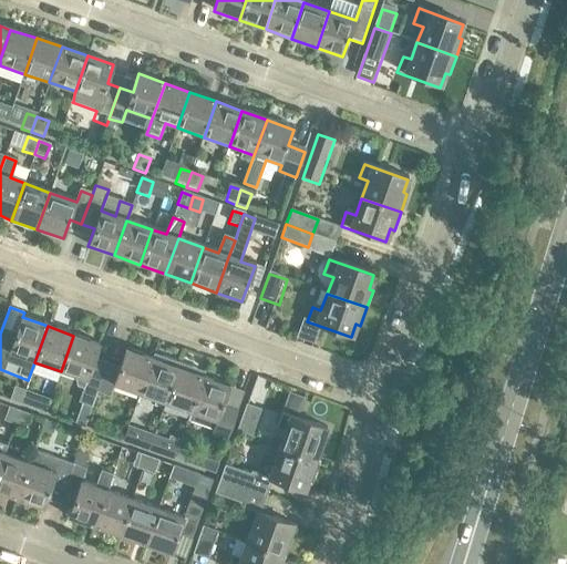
[(96,395),(106,365),(95,360),(101,346),(73,336),(61,371),(86,381),(83,390),(96,395)]
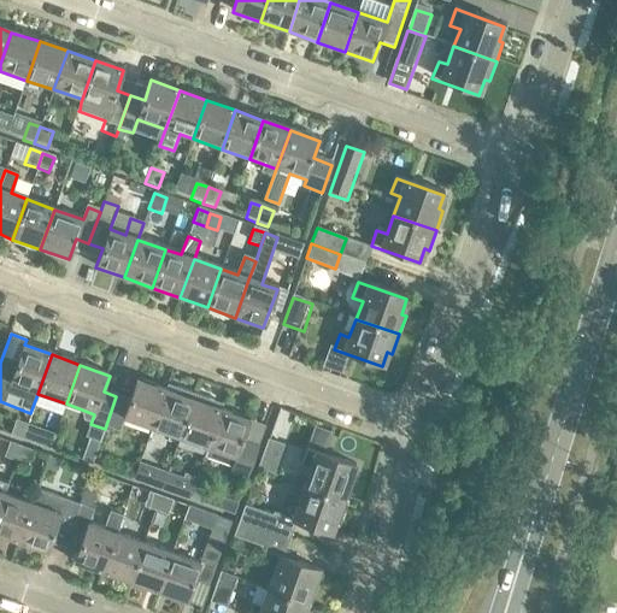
[(151,430),(165,390),(137,381),(130,402),(116,396),(105,429),(118,434),(123,420),(151,430)]
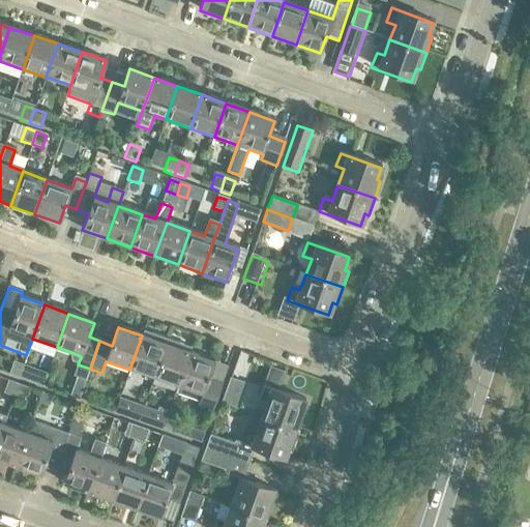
[(153,378),(166,345),(142,335),(129,370),(153,378)]
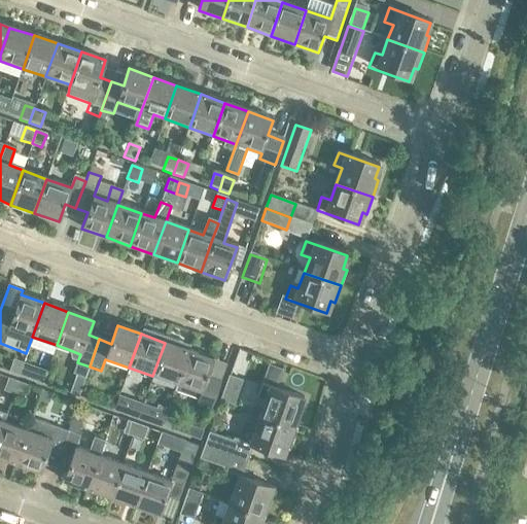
[(176,385),(188,351),(165,343),(152,376),(176,385)]
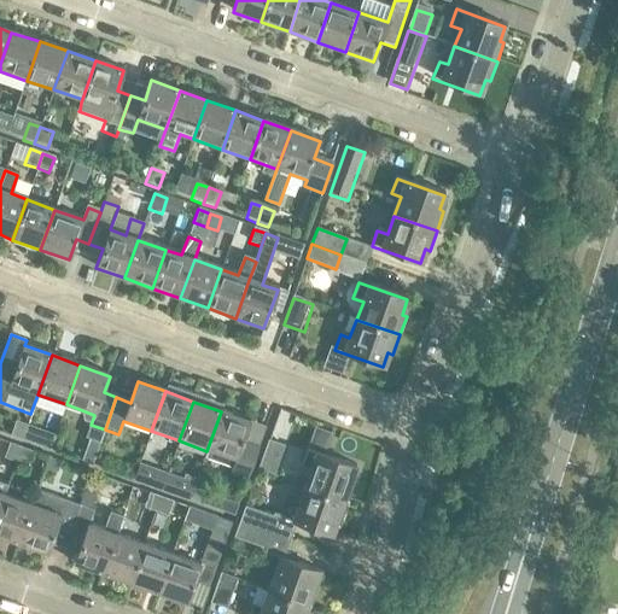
[(221,411),(207,451),(235,462),(231,479),(245,484),(266,427),(250,422),(221,411)]
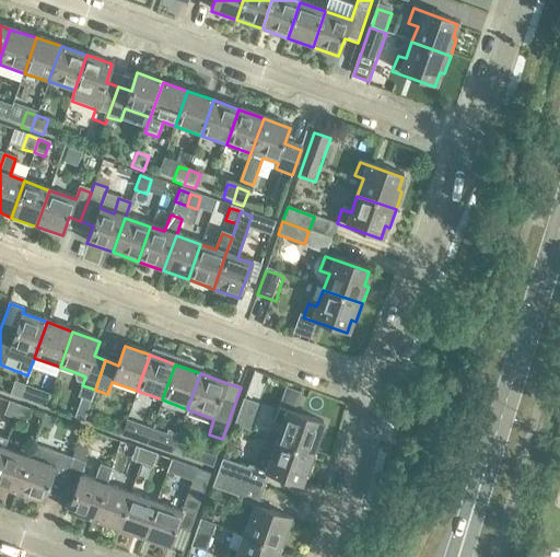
[(19,399),(24,386),(14,383),(9,396),(19,399)]
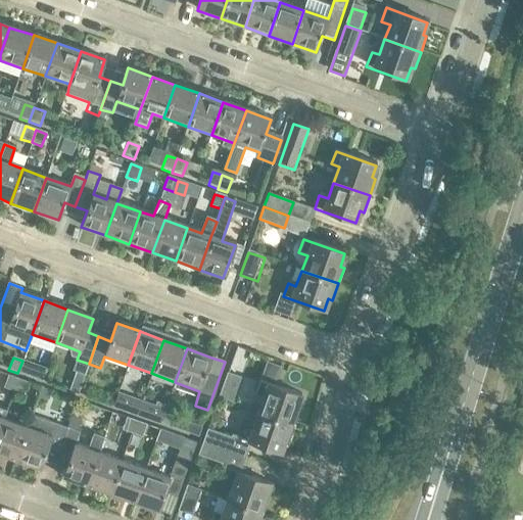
[(33,365),(22,361),(17,373),(29,377),(33,365)]
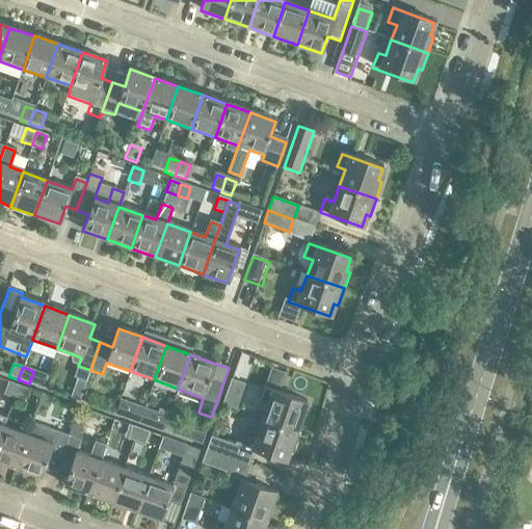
[(235,410),(244,385),(231,380),(221,405),(235,410)]
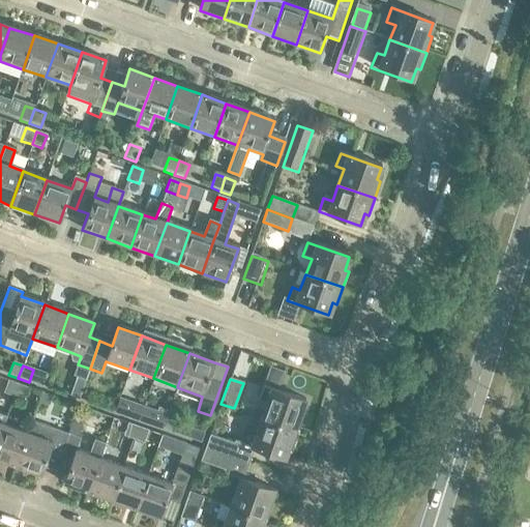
[(12,399),(17,385),(7,382),(2,394),(12,399)]
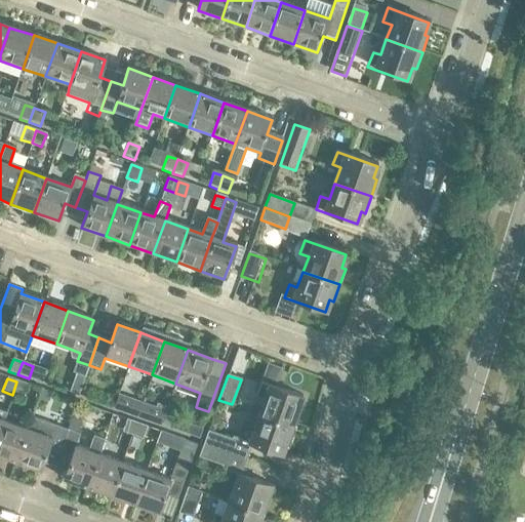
[(16,382),(12,395),(23,398),(27,386),(16,382)]
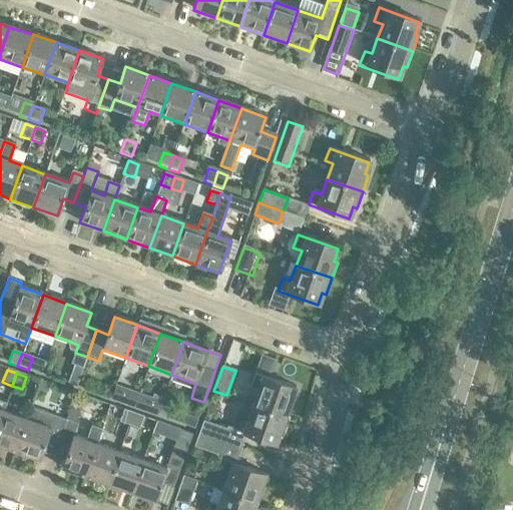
[(254,405),(290,418),(295,403),(292,402),(297,388),(254,375),(250,388),(260,391),(254,405)]
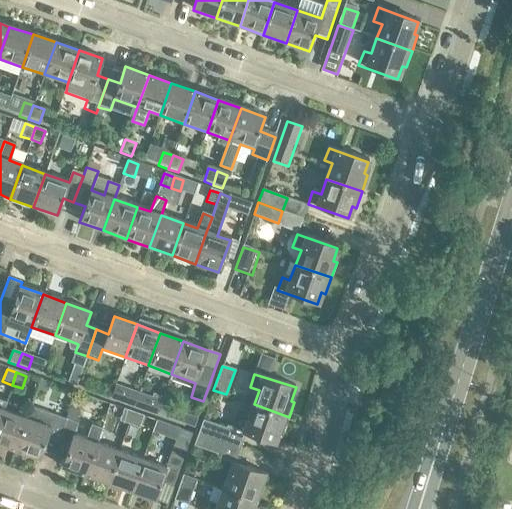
[(120,403),(125,390),(115,386),(110,399),(120,403)]
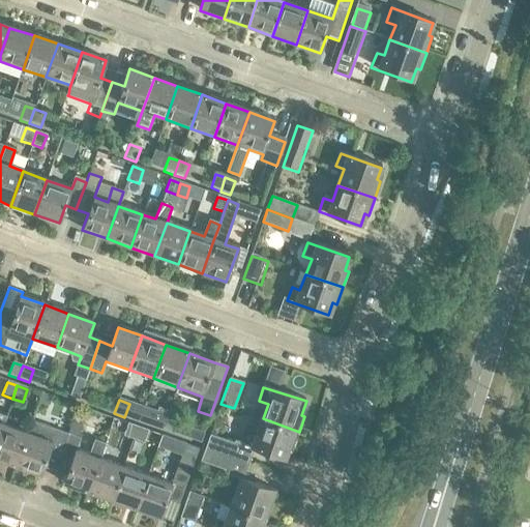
[(163,430),(167,416),(168,413),(158,410),(153,426),(163,430)]
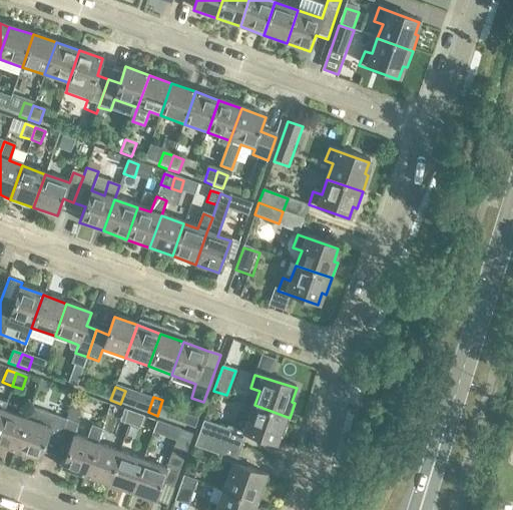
[(157,416),(157,417),(165,420),(171,407),(161,403),(157,416)]
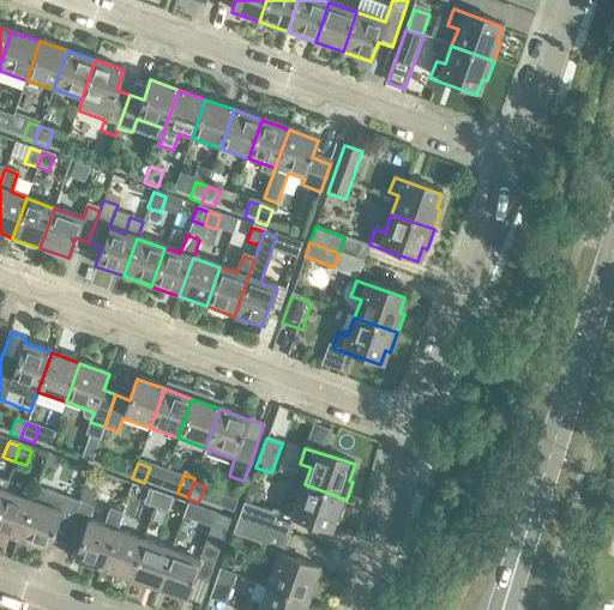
[(341,519),(347,500),(305,484),(299,505),(287,500),(281,517),(242,505),(239,515),(290,535),(294,521),(330,533),(335,517),(341,519)]
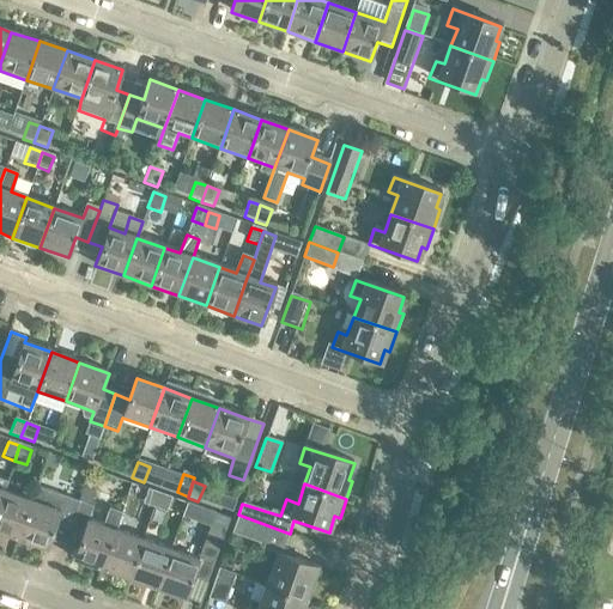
[(0,534),(18,541),(31,500),(4,491),(0,500),(0,534)]
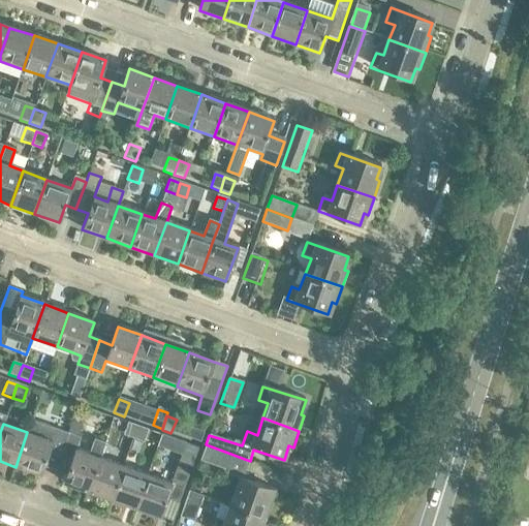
[(132,439),(136,428),(126,424),(122,435),(132,439)]
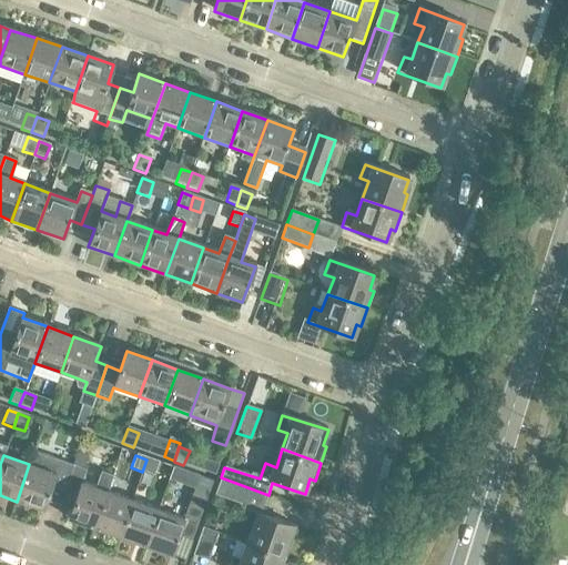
[(146,460),(142,472),(152,475),(156,463),(146,460)]
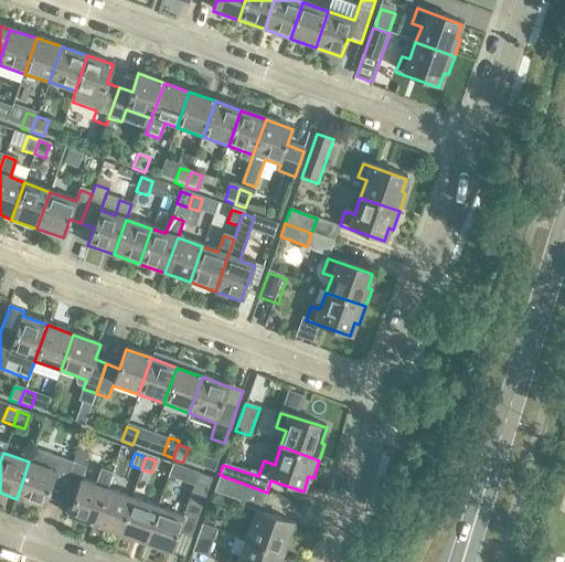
[(61,492),(71,464),(60,459),(55,472),(29,462),(17,499),(43,508),(50,489),(61,492)]
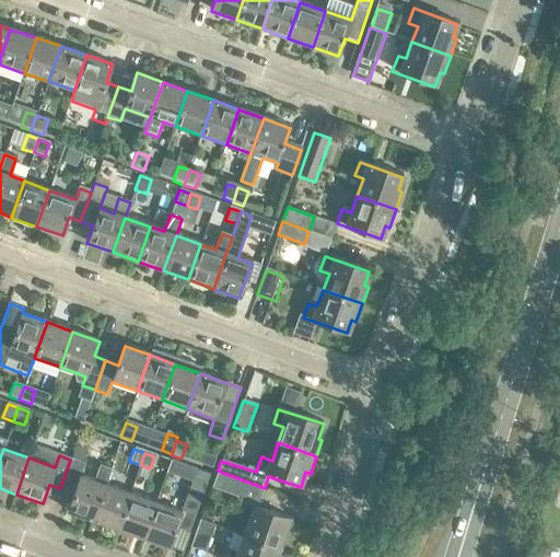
[(92,521),(105,486),(111,467),(98,463),(92,480),(80,477),(84,465),(70,460),(60,488),(74,494),(68,512),(92,521)]
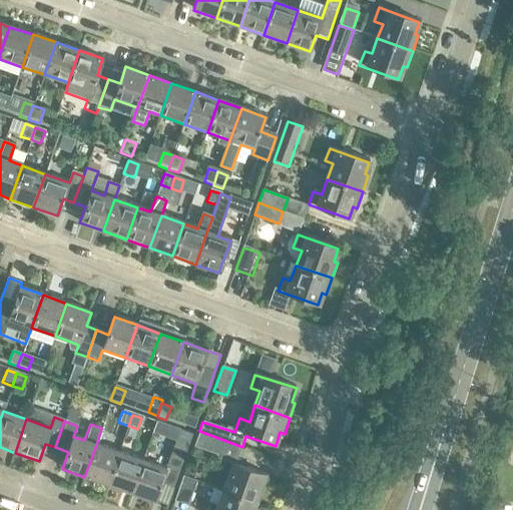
[(236,465),(242,447),(199,431),(193,446),(225,457),(220,473),(229,476),(223,492),(259,504),(264,489),(261,488),(265,475),(236,465)]
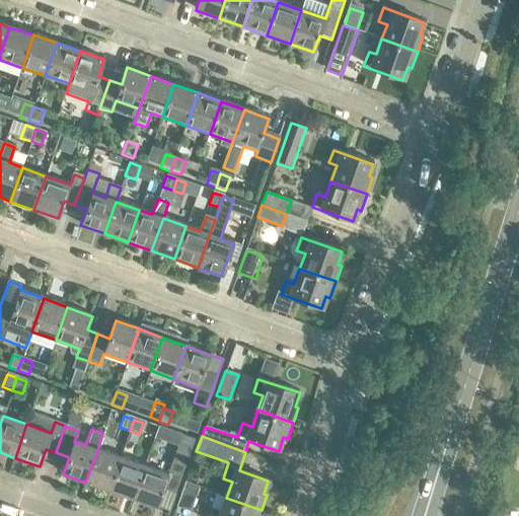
[(108,491),(121,458),(97,450),(85,483),(108,491)]
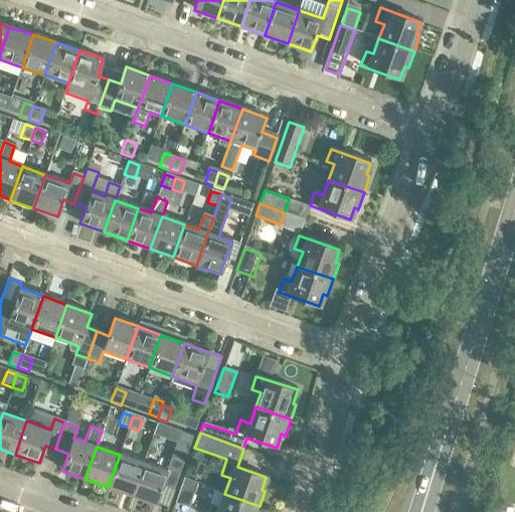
[(131,495),(142,463),(120,455),(108,487),(131,495)]
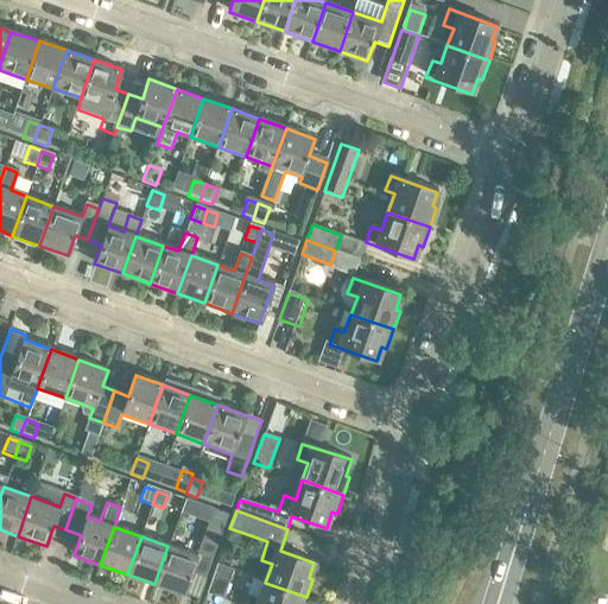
[(168,546),(154,584),(184,595),(197,557),(168,546)]
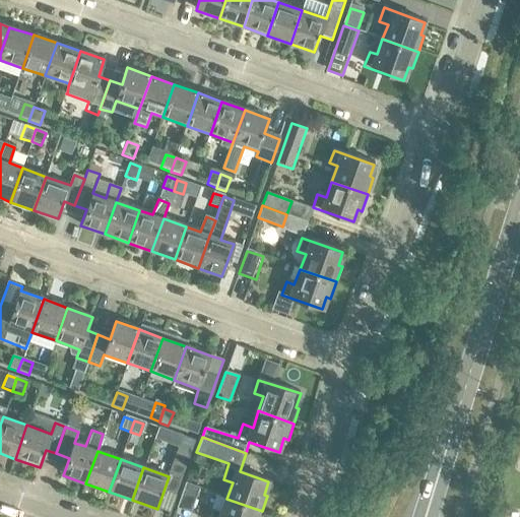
[(190,514),(199,489),(185,483),(176,509),(190,514)]
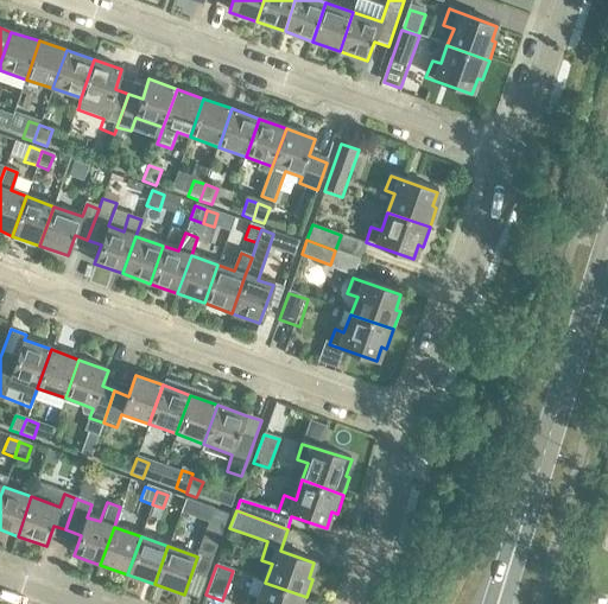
[(304,603),(306,597),(265,583),(259,602),(248,598),(246,603),(304,603)]
